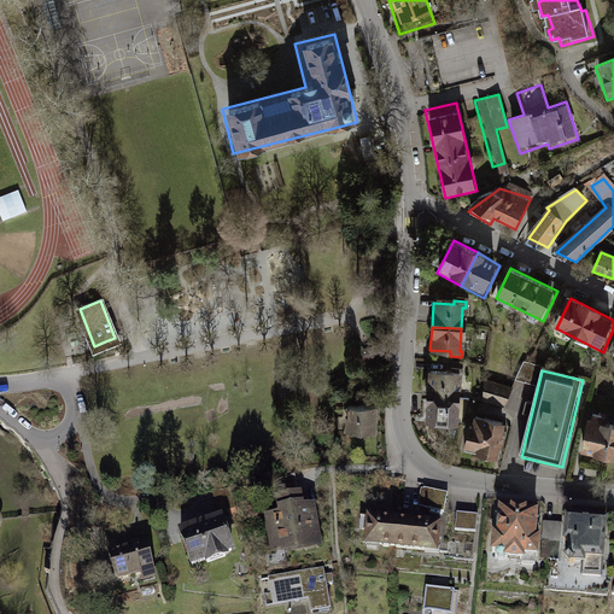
[(448,375),(428,374),(426,397),(455,399),(457,378),(460,379),(460,373),(449,372),(448,375)]
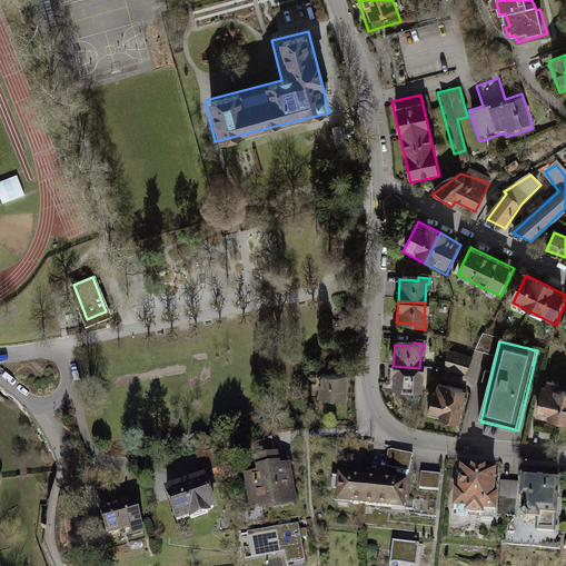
[(460,376),(468,360),(444,353),(443,370),(460,376)]
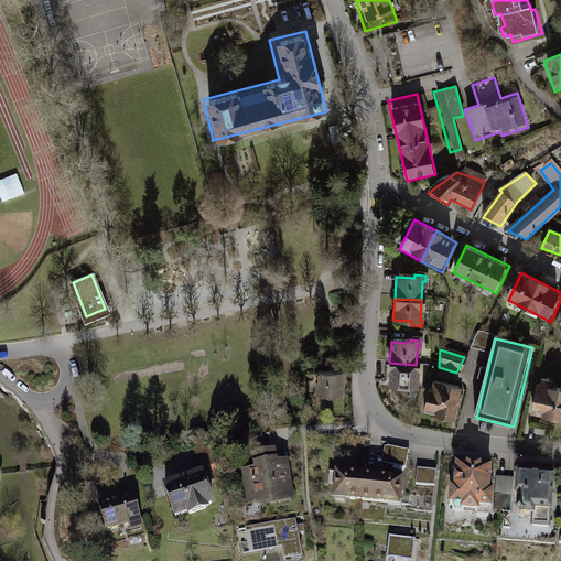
[(416,365),(389,363),(388,385),(414,386),(416,365)]
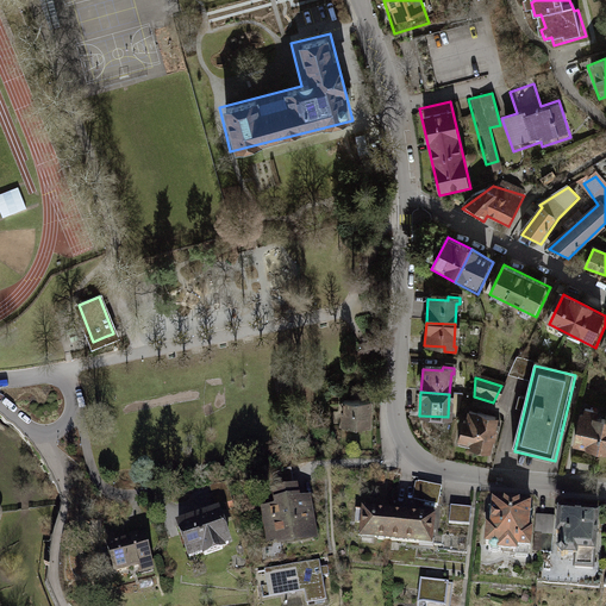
[(341,429),(366,430),(367,404),(341,404),(341,429)]
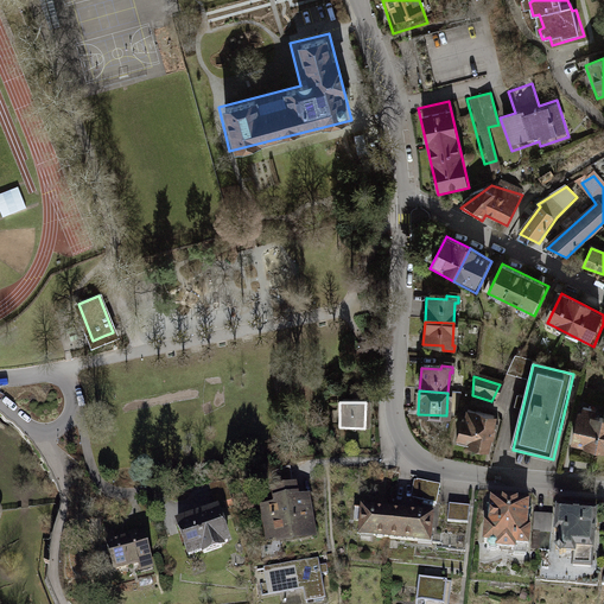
[(501,419),(465,412),(457,446),(494,453),(501,419)]
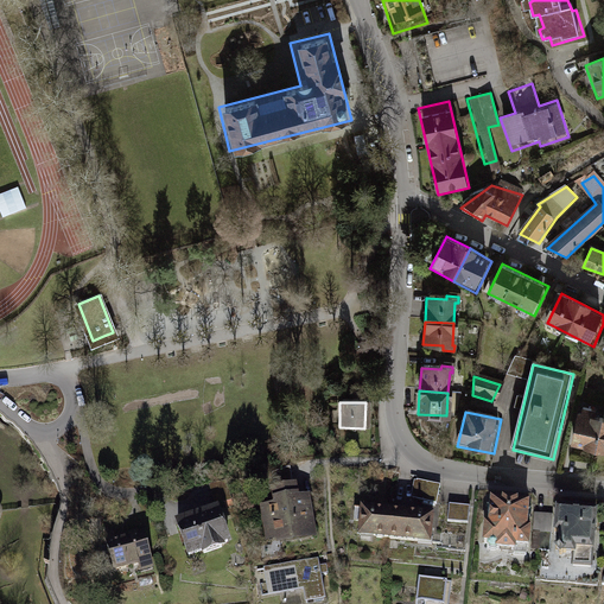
[(603,419),(577,414),(570,450),(603,457),(603,419)]
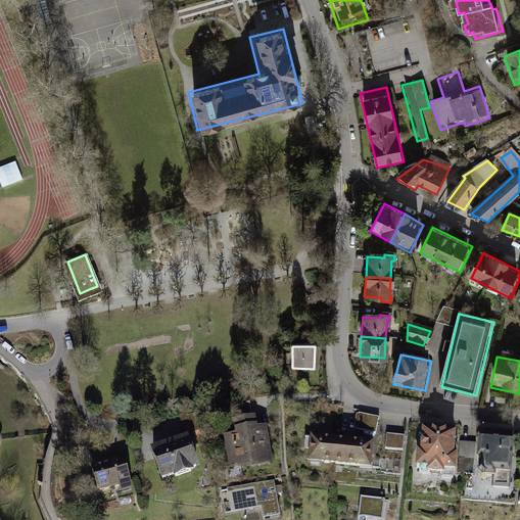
[(224,441),(228,466),(241,463),(242,467),(255,465),(255,461),(266,459),(262,435),(253,436),(247,406),(232,410),(234,425),(235,434),(236,434),(237,439),(224,441)]
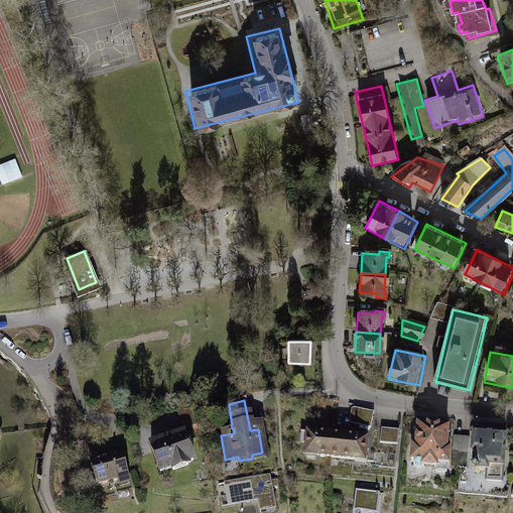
[(189,411),(175,415),(180,431),(195,427),(189,411)]
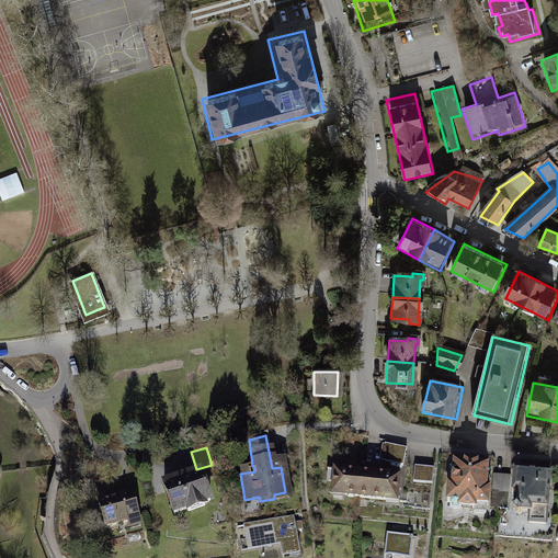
[(406,471),(409,453),(382,447),(378,466),(406,471)]
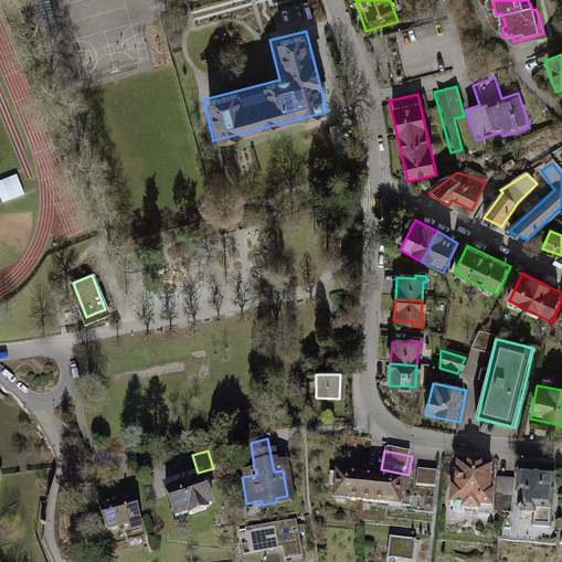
[(499,474),(462,470),(459,489),(452,488),(449,512),(457,513),(456,520),(492,523),(494,518),(500,519),(502,494),(497,494),(499,474)]
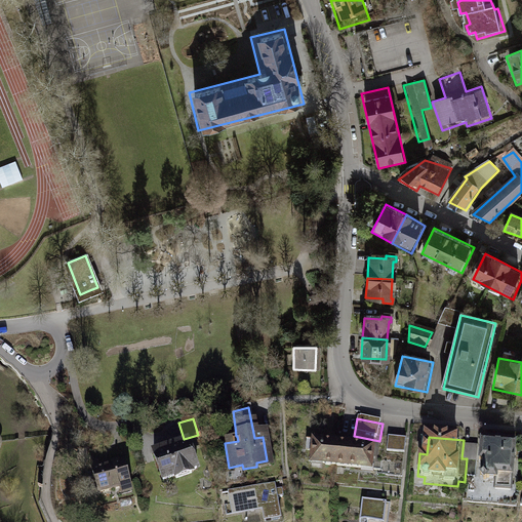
[(404,440),(387,439),(385,453),(402,455),(404,440)]
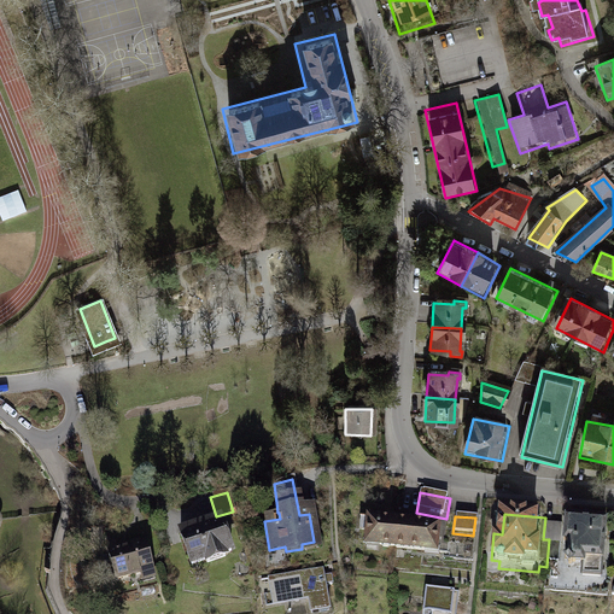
[(588,577),(609,579),(612,521),(572,518),(571,547),(580,547),(580,565),(589,565),(588,577)]
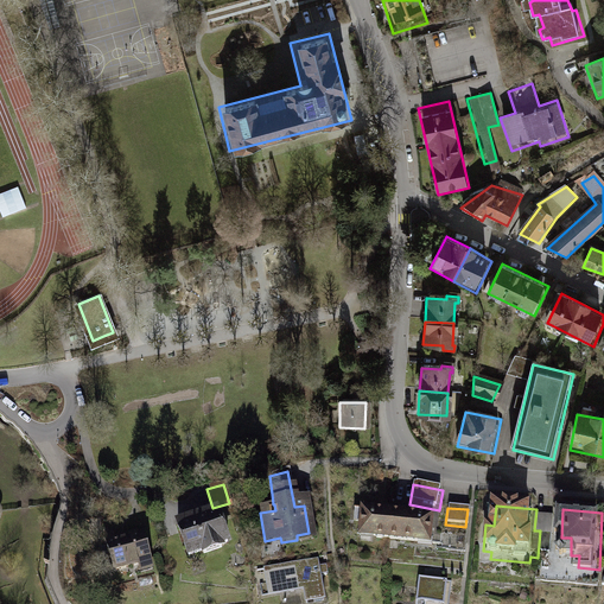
[(383,541),(387,515),(360,513),(357,539),(383,542),(383,541)]
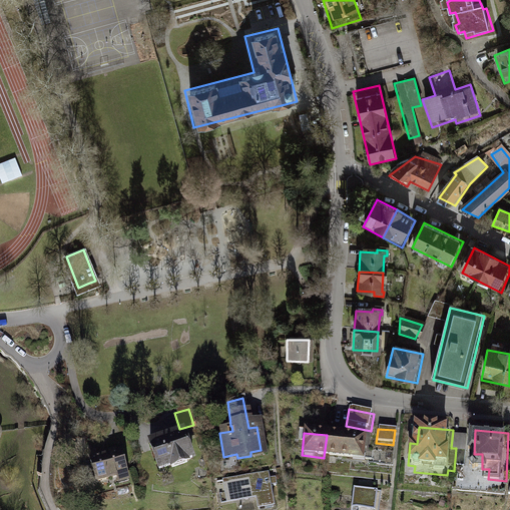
[(181,434),(148,445),(157,472),(169,468),(170,470),(185,465),(184,463),(190,461),(186,450),(187,450),(185,444),(184,444),(181,434)]
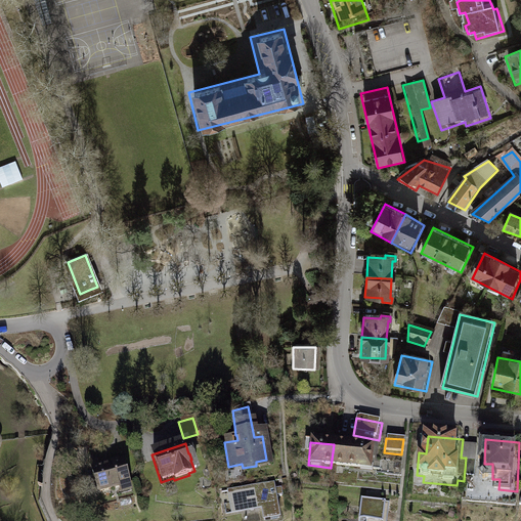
[(370,447),(334,444),(331,467),(367,471),(370,447)]
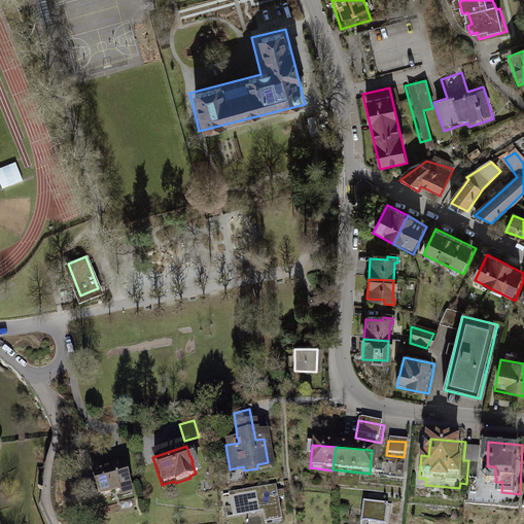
[(96,465),(89,467),(97,496),(115,491),(117,500),(131,496),(121,463),(98,470),(96,465)]
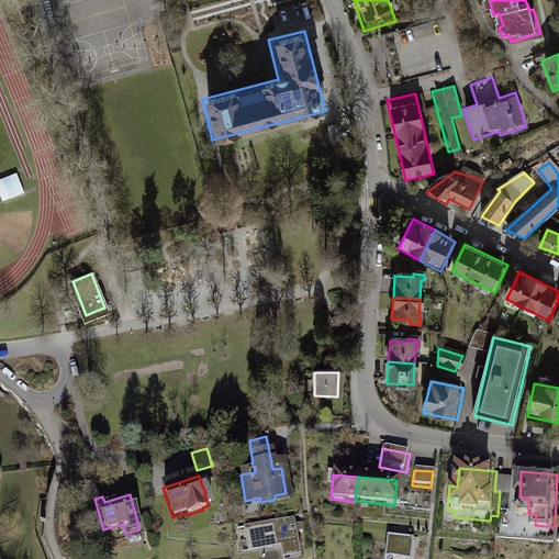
[(306,558),(298,520),(246,529),(254,557),(284,551),(287,558),(306,558)]
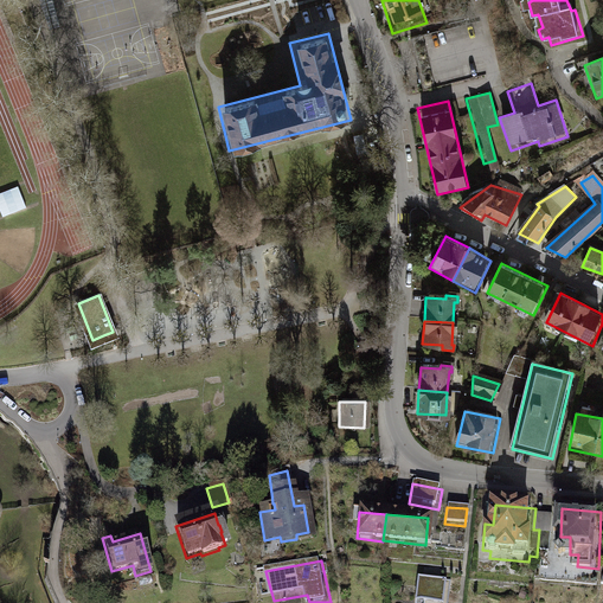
[(446,602),(449,584),(416,581),(412,602),(446,602)]
